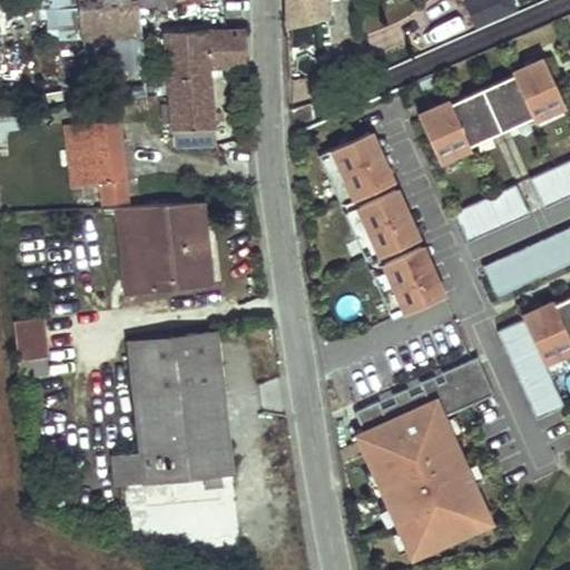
[(144,68),(137,0),(76,0),(79,35),(81,35),(85,69),(144,68)]
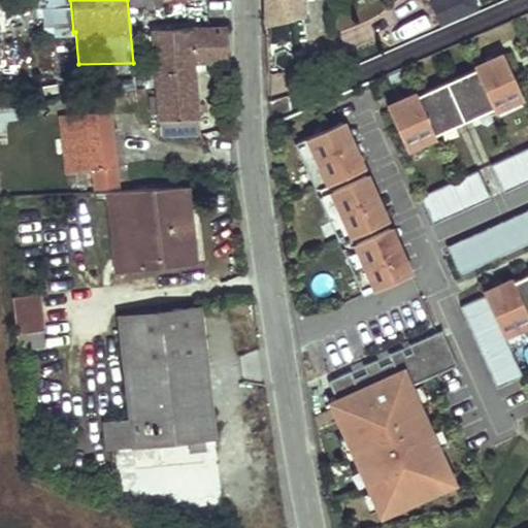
[(264,0),(265,24),(302,14),(301,0),(264,0)]
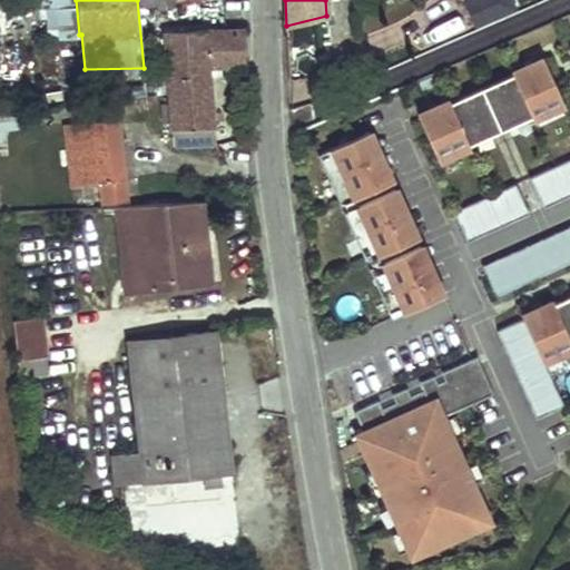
[(462,0),(477,32),(520,13),(513,0),(462,0)]
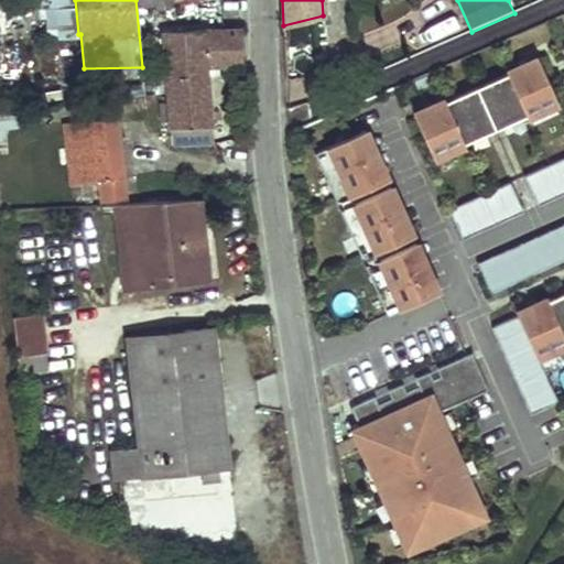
[(241,64),(241,31),(162,31),(171,143),(212,141),(205,64),(241,64)]
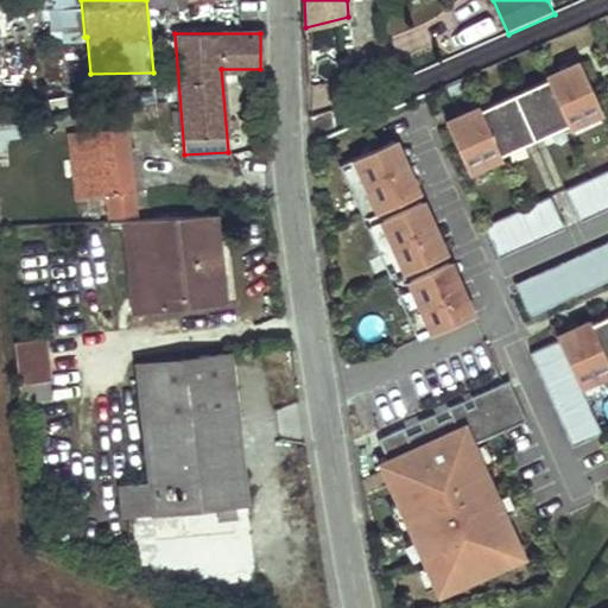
[(580,64),(443,125),(466,173),(601,114),(580,64)]
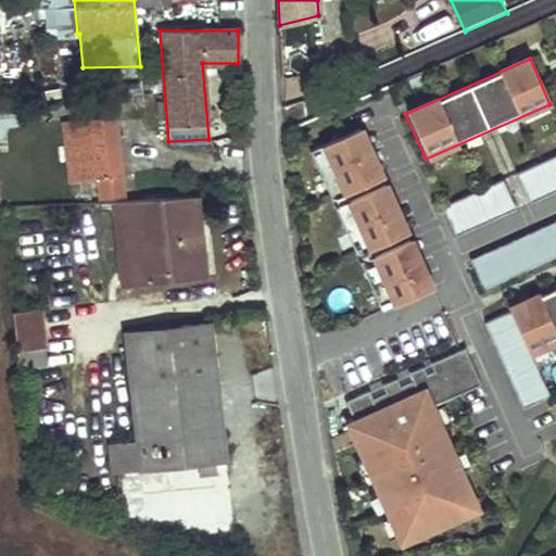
[(88,118),(73,121),(77,177),(96,176),(97,199),(122,198),(115,115),(88,118)]
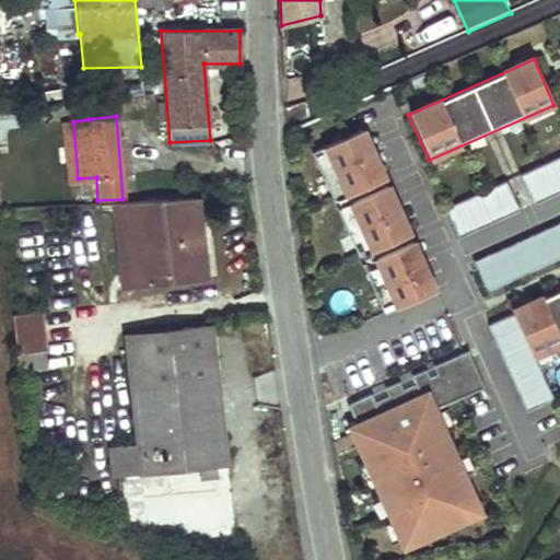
[(78,178),(73,121),(63,121),(69,179),(78,178)]
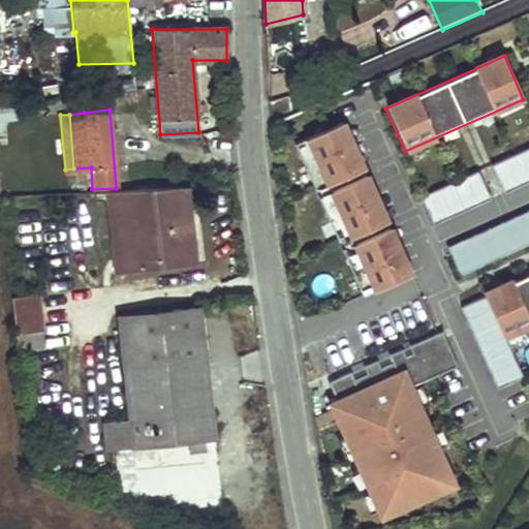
[(347,119),(305,137),(375,293),(416,274),(347,119)]
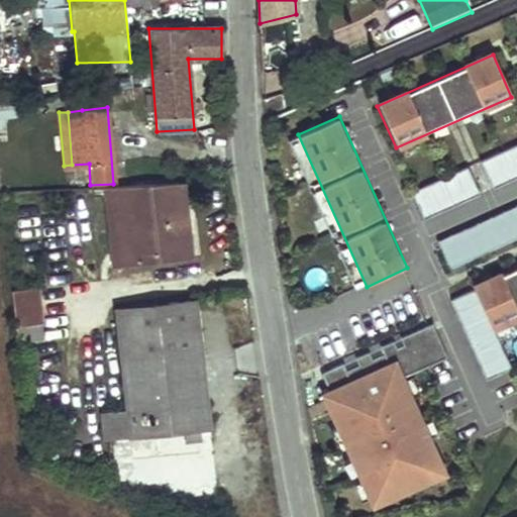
[(516,145),(479,162),(490,190),(516,178),(516,145)]
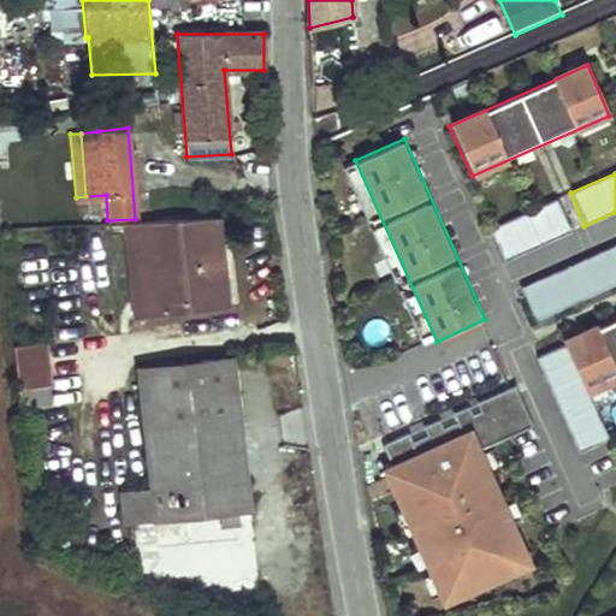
[(558,200),(487,230),(501,264),(573,234),(558,200)]
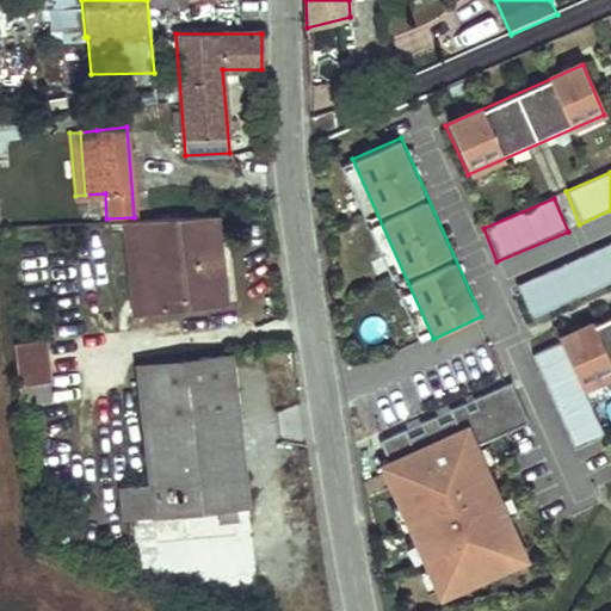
[(224,301),(214,215),(136,221),(146,310),(224,301)]
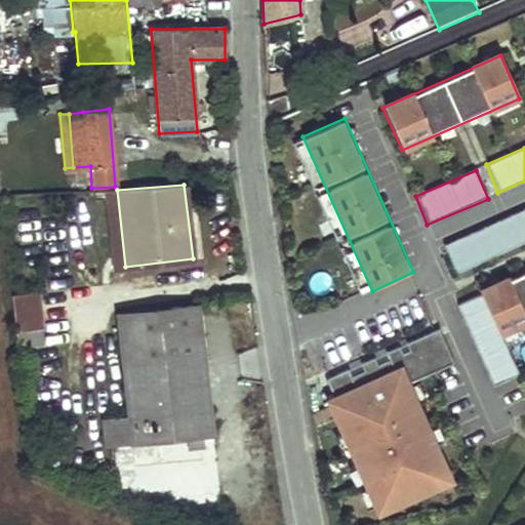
[(115,268),(125,267),(117,190),(108,190),(115,268)]
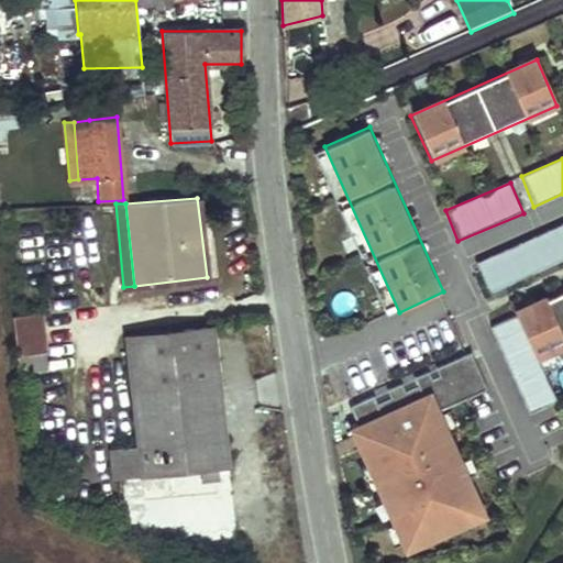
[(562,225),(477,265),(490,295),(562,261),(562,225)]
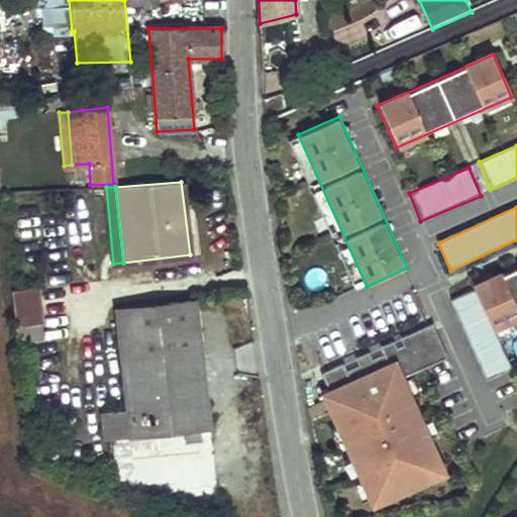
[(516,271),(452,300),(488,380),(514,369),(496,328),(516,318),(516,271)]
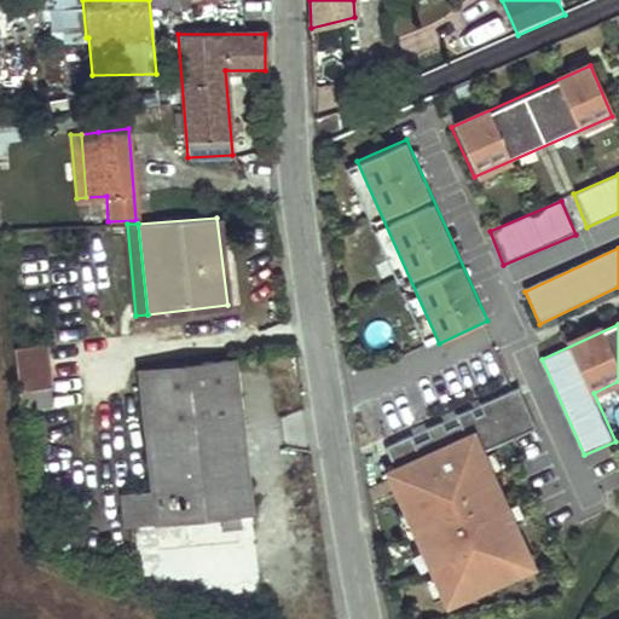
[(13,347),(18,391),(45,388),(39,343),(13,347)]
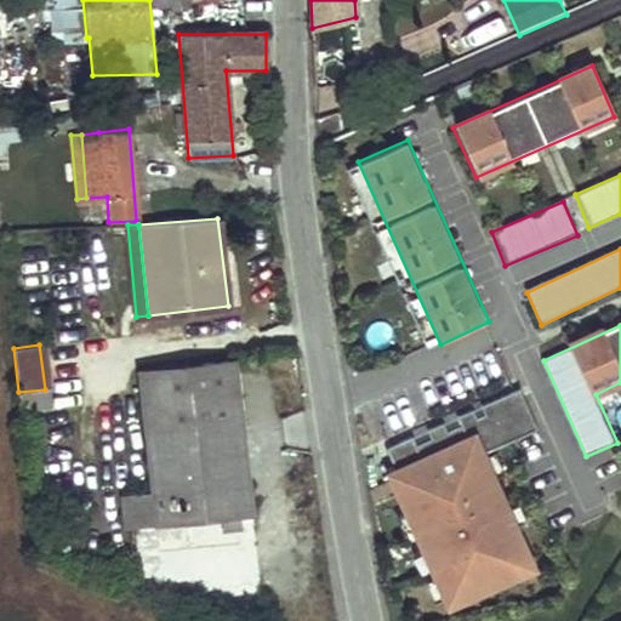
[(234,362),(141,372),(154,491),(158,523),(251,513),(234,362)]
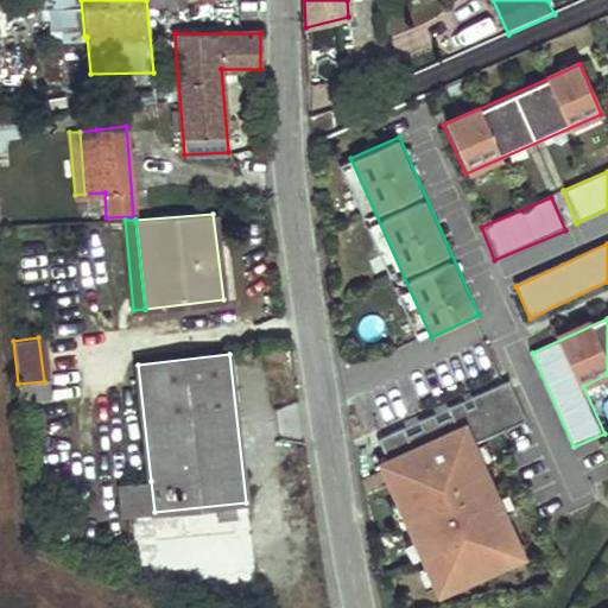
[(18,384),(20,403),(45,400),(44,381),(18,384)]
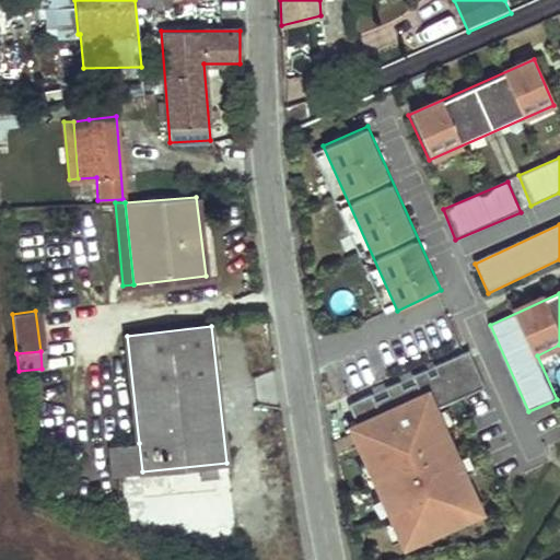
[(442,364),(457,397),(482,386),(468,353),(442,364)]
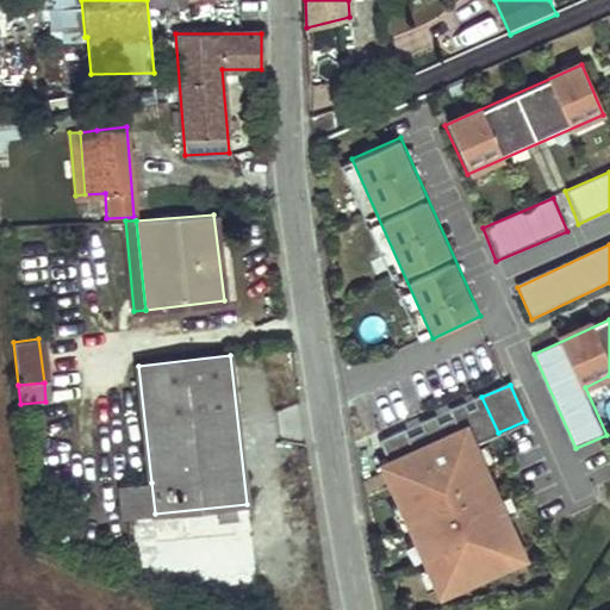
[(465,424),(377,464),(439,603),(528,564),(465,424)]
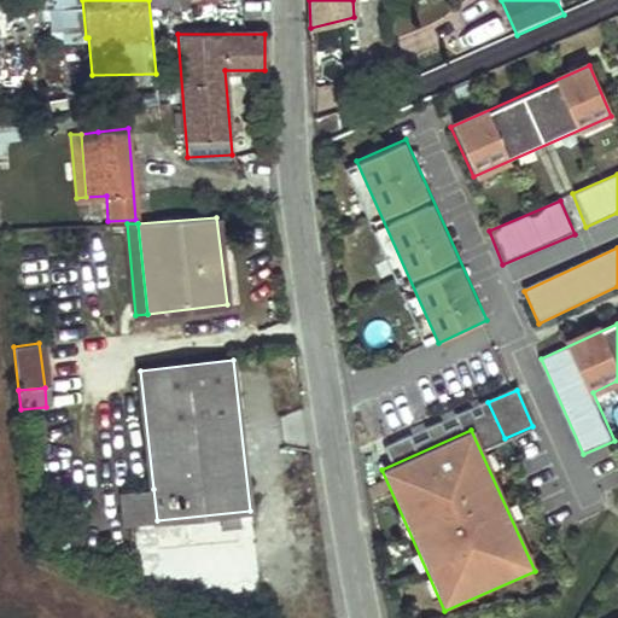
[(41,476),(39,459),(30,459),(34,477),(41,476)]
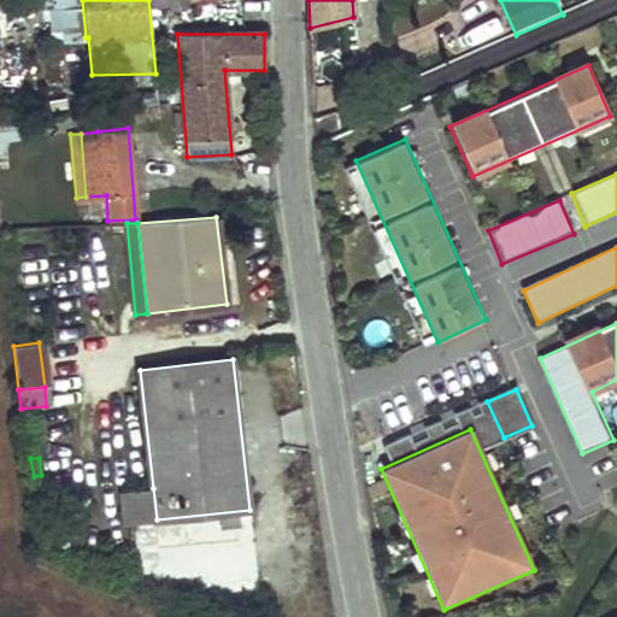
[(117,524),(157,519),(153,488),(113,493),(117,524)]
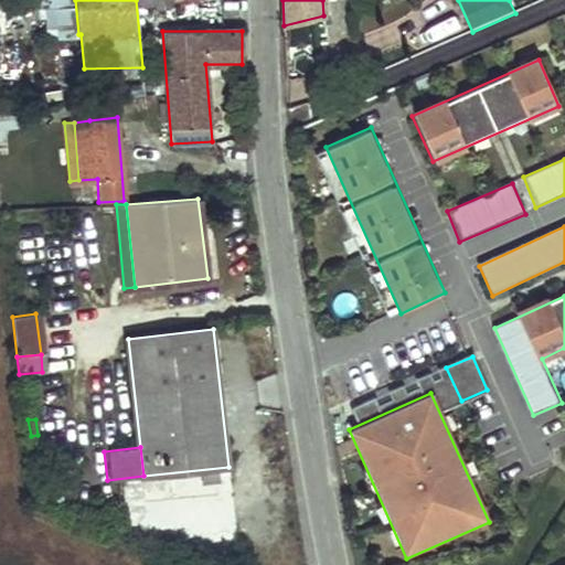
[(54,490),(43,488),(39,503),(51,507),(54,490)]
